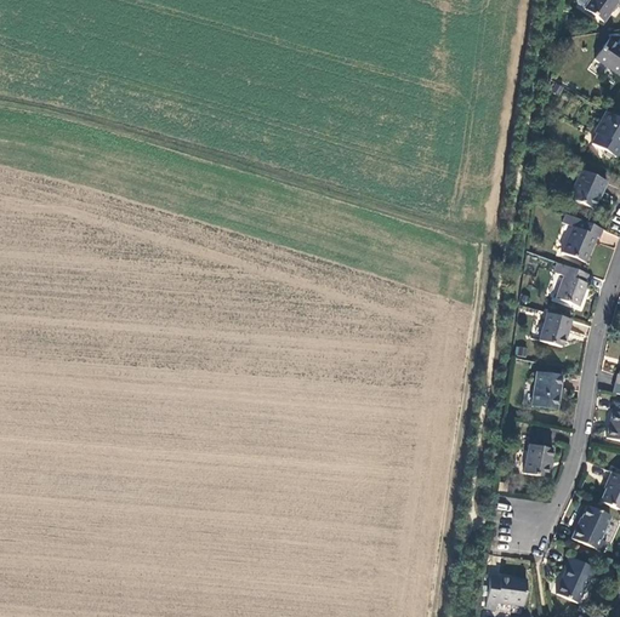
[(579,0),(585,5),(585,6),(604,20),(616,0),(579,0)]
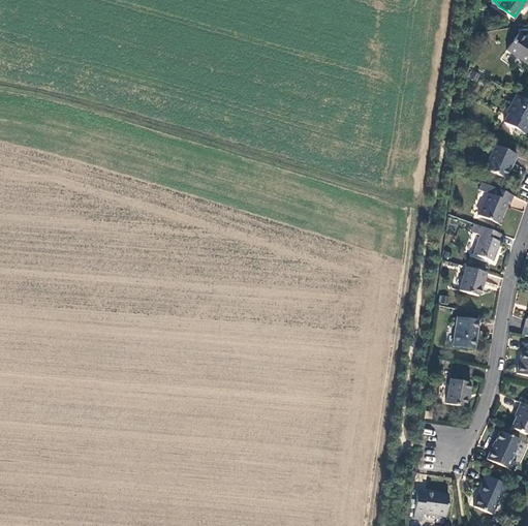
[(527,37),(526,37),(518,32),(507,48),(527,61),(527,37)]
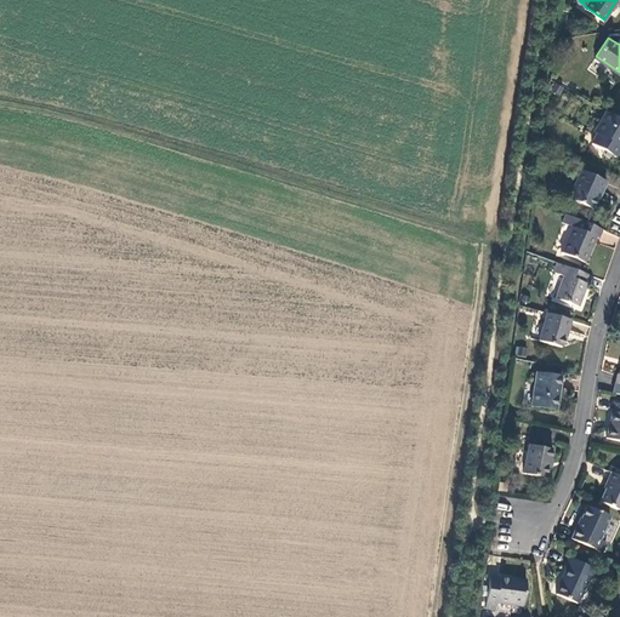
[(592,141),(604,147),(606,152),(610,154),(614,153),(616,154),(619,148),(619,116),(606,109),(595,130),(598,131),(592,141)]
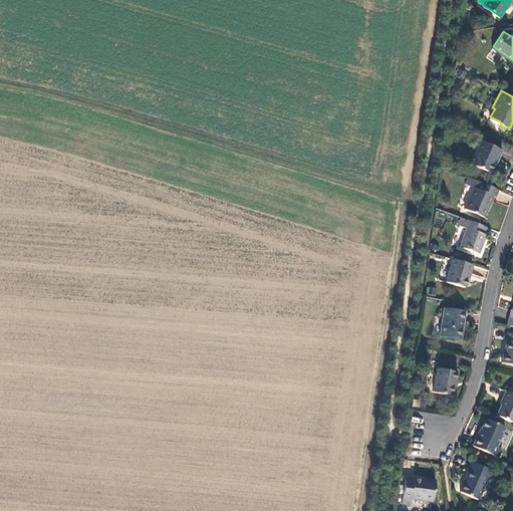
[(499,159),(503,149),(481,139),(471,162),(492,171),(497,158),(499,159)]
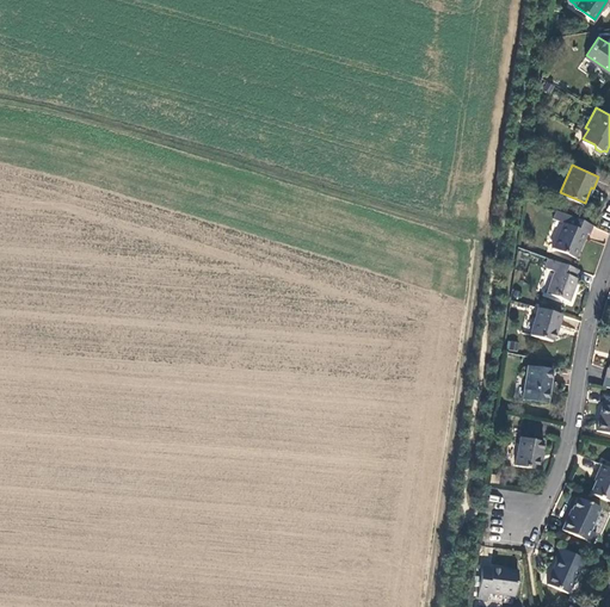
[(592,223),(558,208),(554,216),(565,221),(553,246),(577,255),(586,230),(589,231),(592,223)]
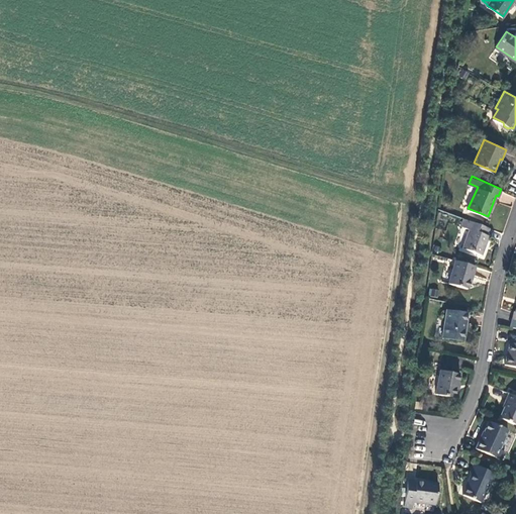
[(490,226),(465,216),(461,224),(471,227),(462,246),(482,253),(490,233),(488,233),(490,226)]
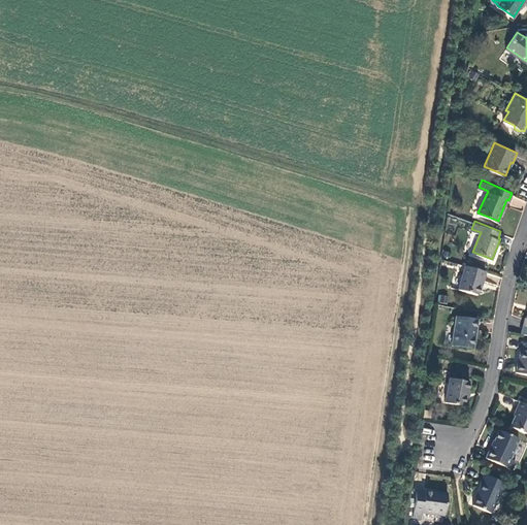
[(465,264),(459,287),(478,293),(481,284),(482,279),(483,279),(486,269),(465,264)]
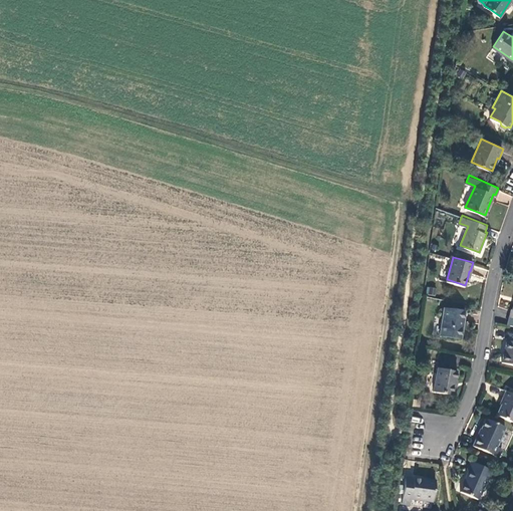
[(445,306),(441,333),(462,336),(466,309),(445,306)]
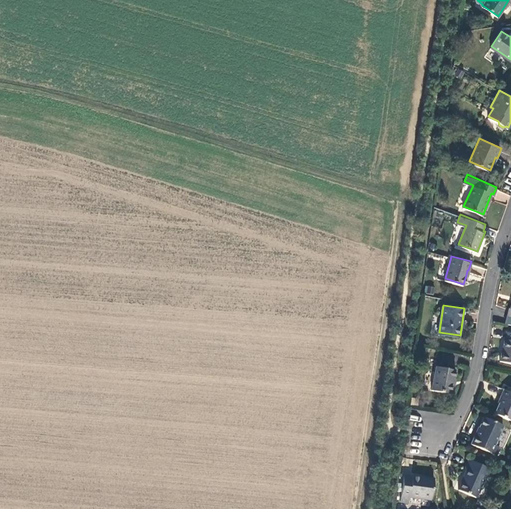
[(510,330),(507,330),(500,359),(510,361),(510,330)]
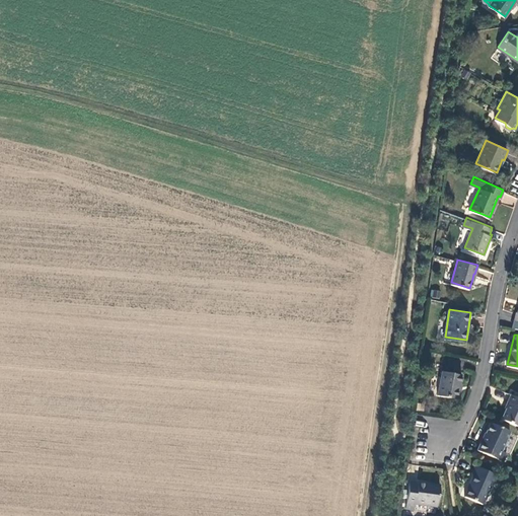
[(459,387),(462,373),(442,369),(438,393),(458,397),(460,388),(459,387)]
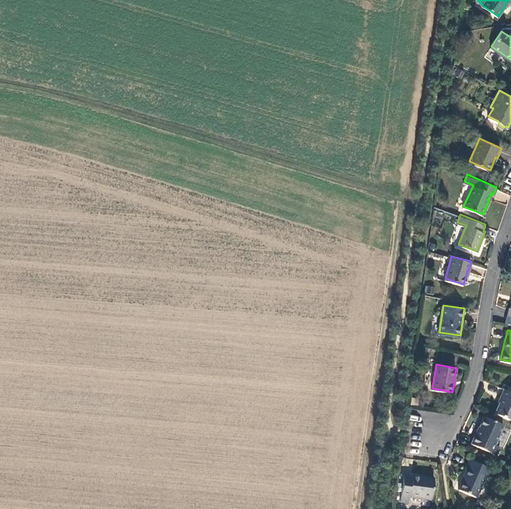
[(495,411),(510,418),(510,390),(504,387),(501,394),(502,395),(495,411)]
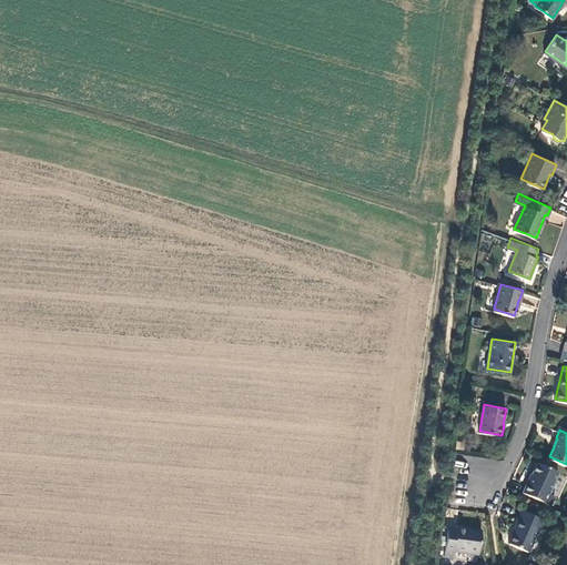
[(555,494),(549,491),(559,470),(537,461),(528,482),(527,481),(523,491),(550,503),(555,494)]
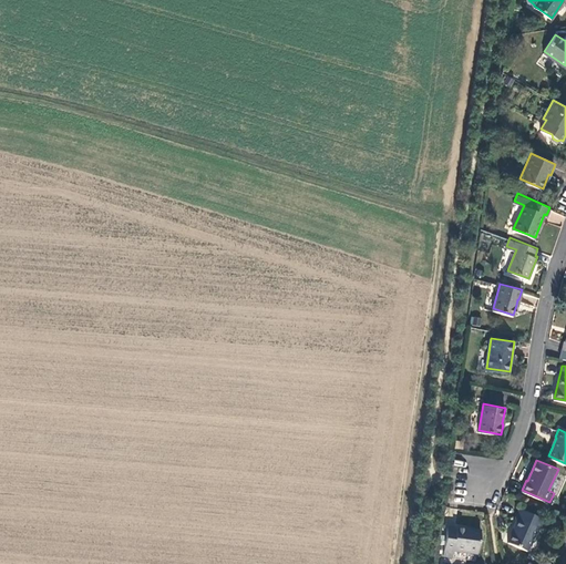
[(528,549),(538,525),(542,526),(545,519),(521,506),(516,515),(518,516),(514,525),(515,525),(508,540),(528,549)]
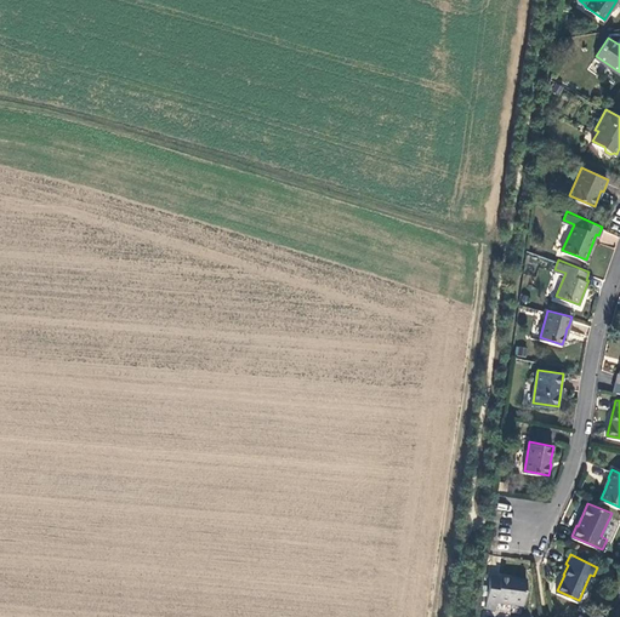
[(516,577),(510,576),(490,573),(487,605),(496,606),(498,599),(524,603),(528,577),(516,576),(516,577)]
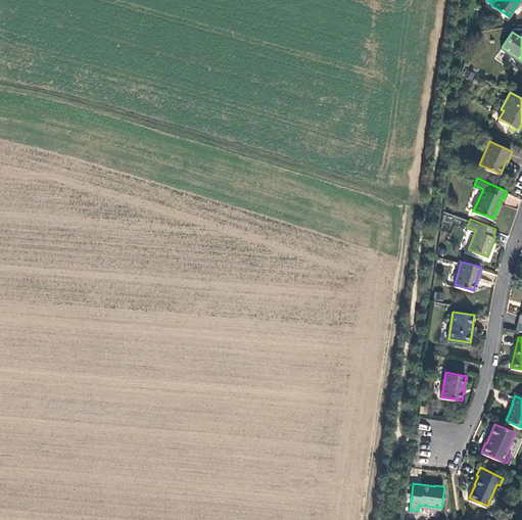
All buildings are outlined.
